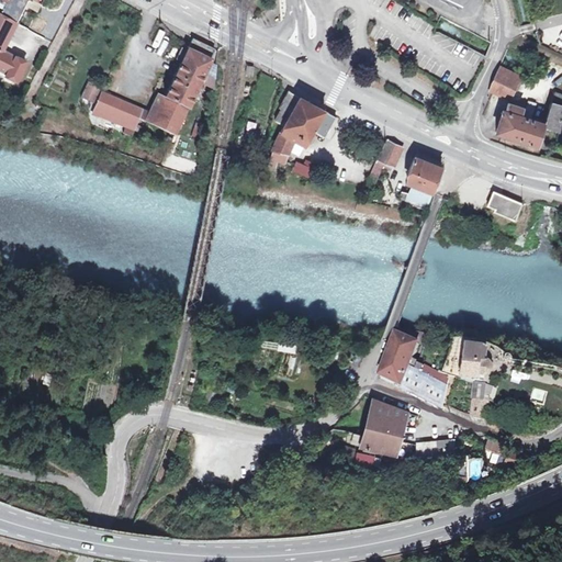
[(32,0),(35,1),(35,0),(7,0),(4,6),(2,10),(0,14),(3,17),(0,22),(0,33),(9,38),(25,7),(27,0),(32,0)]
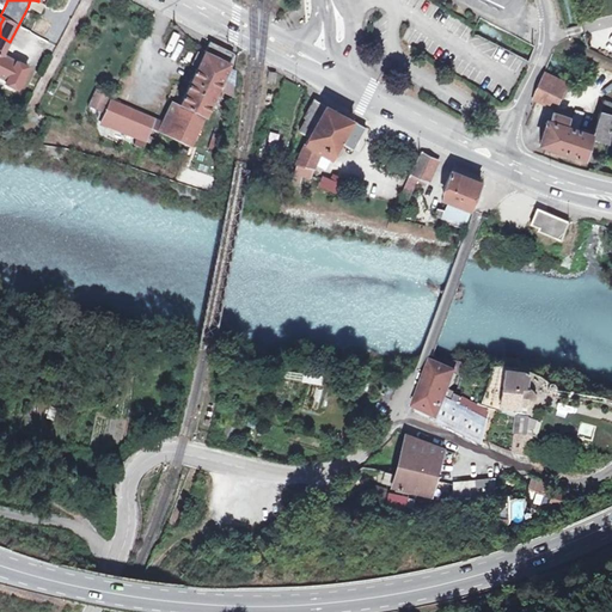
[(42,6),(43,4),(38,1),(35,0),(30,0),(28,7),(38,12),(42,6)]
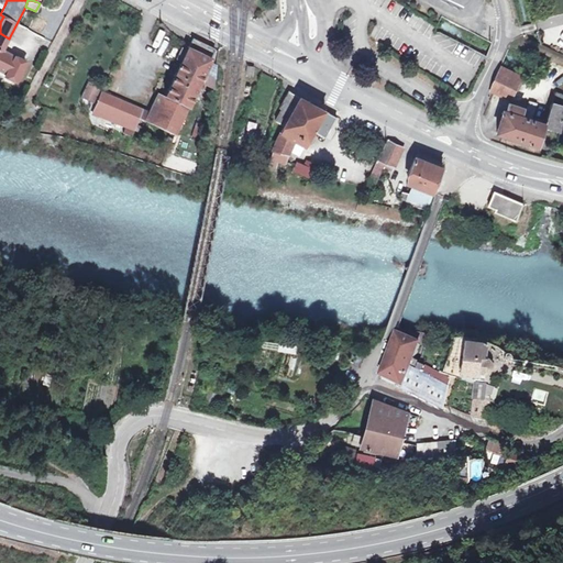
[(15,84),(25,64),(2,51),(0,51),(3,48),(9,39),(0,33),(0,70),(7,75),(4,78),(15,84)]
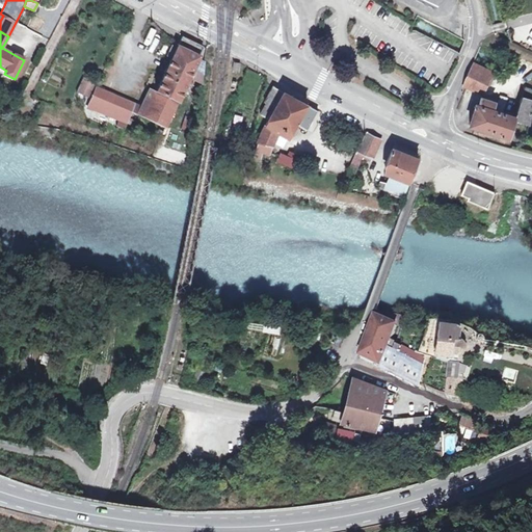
[(198,57),(203,47),(182,37),(177,48),(171,46),(166,56),(171,59),(166,71),(187,81),(188,79),(192,71),(198,57)]
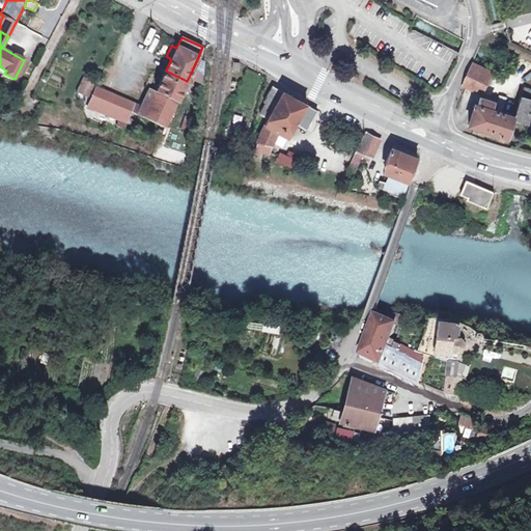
[(466,87),(474,91),(483,90),(486,85),(493,72),(473,62),(467,75),(463,86),(466,87)]
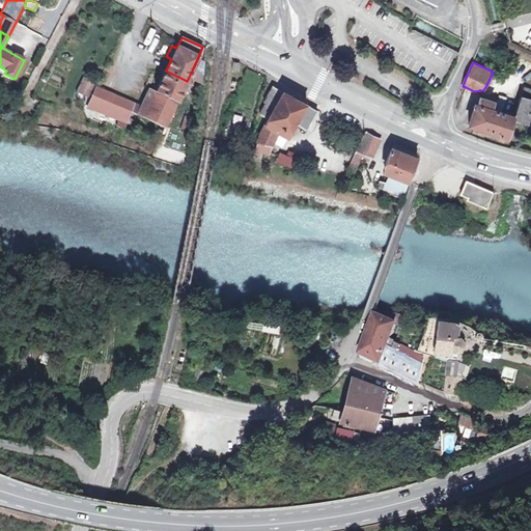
[(34,70),(27,65),(21,78),(28,82),(34,70)]
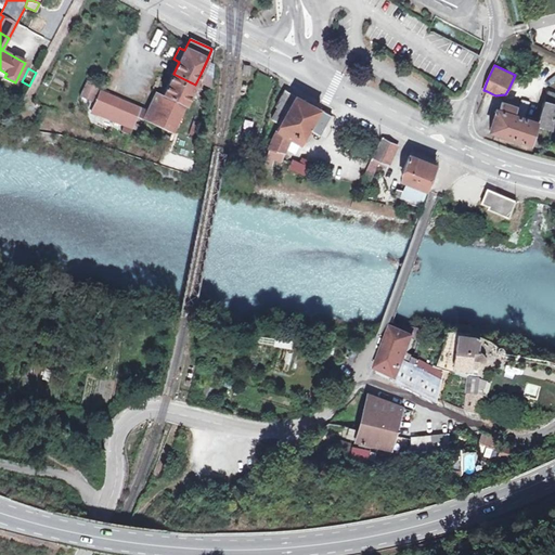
[(185,106),(192,91),(194,88),(195,85),(173,74),(163,97),(154,114),(146,111),(141,108),(138,117),(143,120),(168,132),(172,134),(176,126),(185,106)]
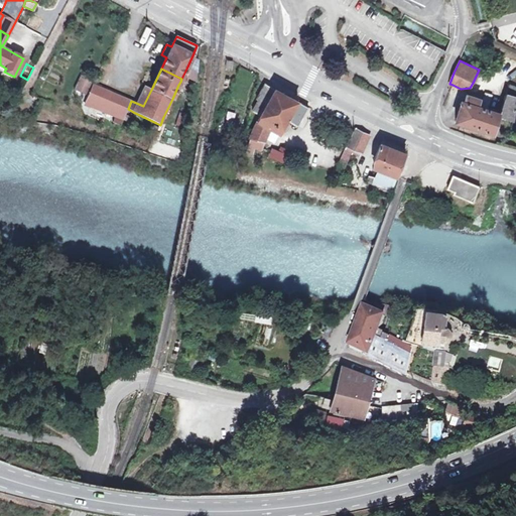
[(198,74),(186,69),(182,77),(184,78),(196,83),(198,74)]
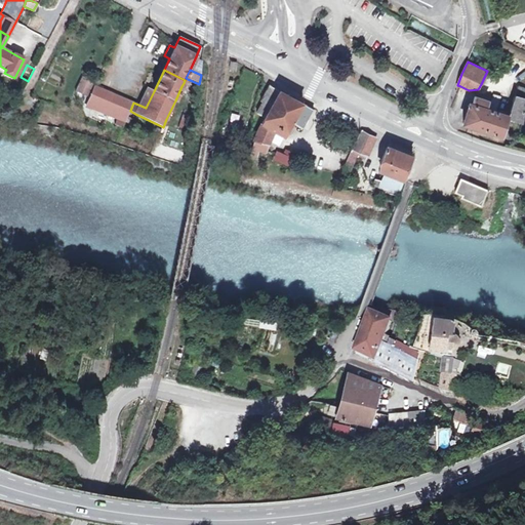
[(487,71),(481,84),(487,87),(494,75),(487,71)]
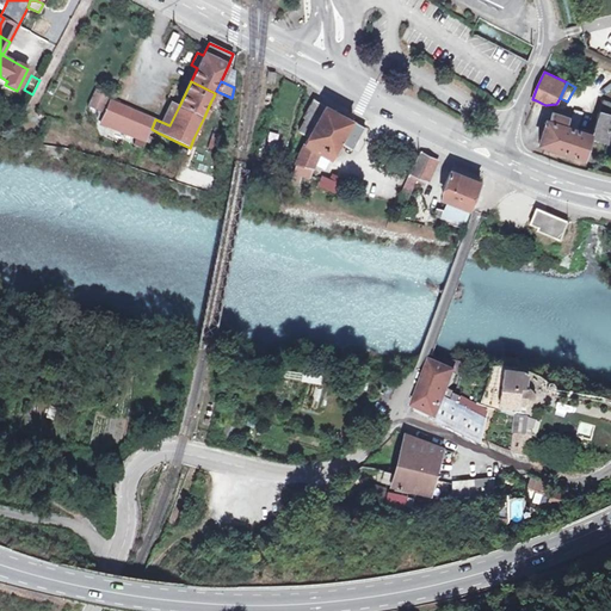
[(109,96),(97,90),(88,106),(102,112),(109,96)]
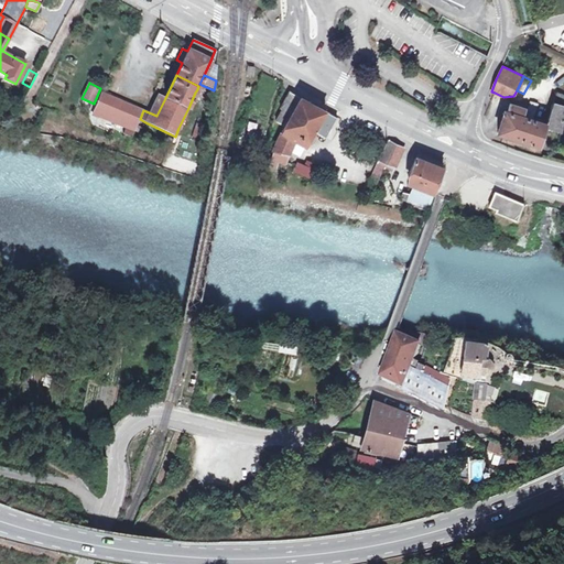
[(317,106),(316,105),(312,101),(310,102),(290,91),(281,108),(283,109),(275,120),(285,126),(282,132),(272,152),(271,161),(270,165),(277,167),(277,161),(285,163),(288,154),(290,151),(294,140),(305,147),(314,131),(325,138),(337,118),(317,106)]
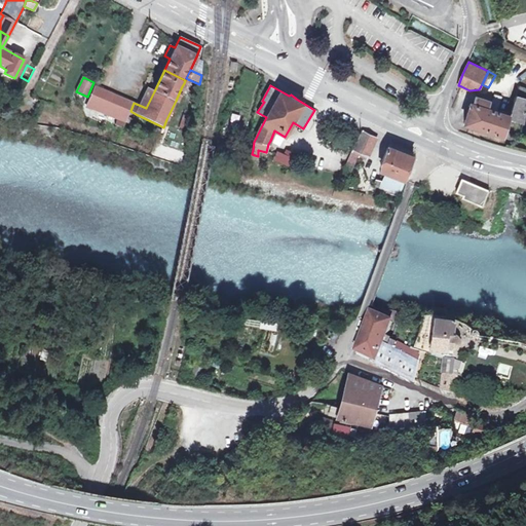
[(130,111),(134,103),(96,86),(87,106),(107,114),(109,111),(123,118),(122,121),(125,122),(126,118),(130,111)]
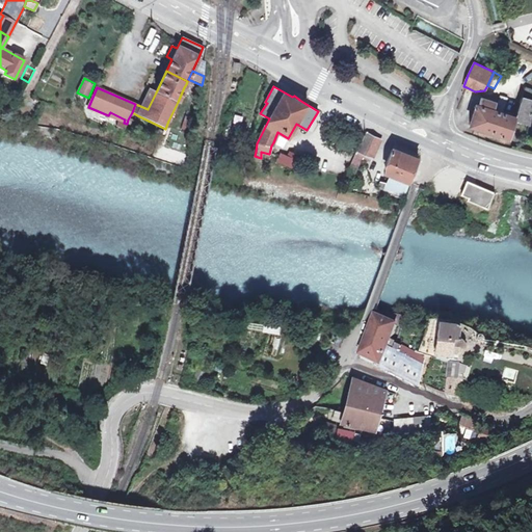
[(140,106),(148,109),(156,92),(149,88),(140,106)]
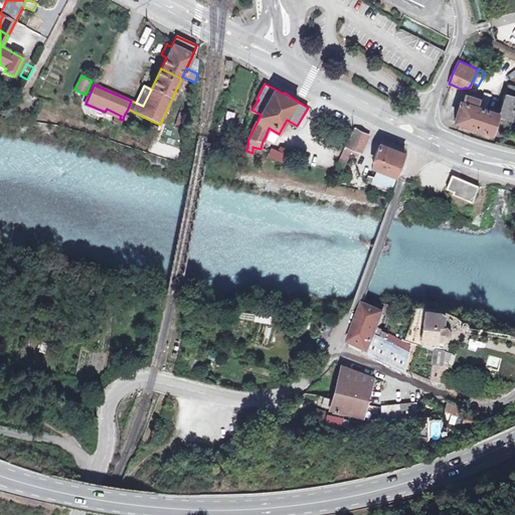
[(485,93),(480,107),(488,110),(492,95),(485,93)]
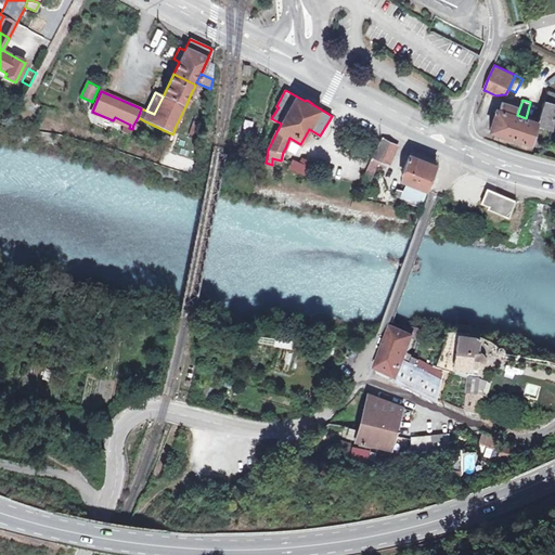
[(490,130),(519,140),(530,130),(532,125),(534,126),(536,123),(538,124),(554,107),(554,104),(545,101),(538,121),(526,118),(517,115),(513,114),(516,106),(502,102),(500,110),(497,108),(490,130)]
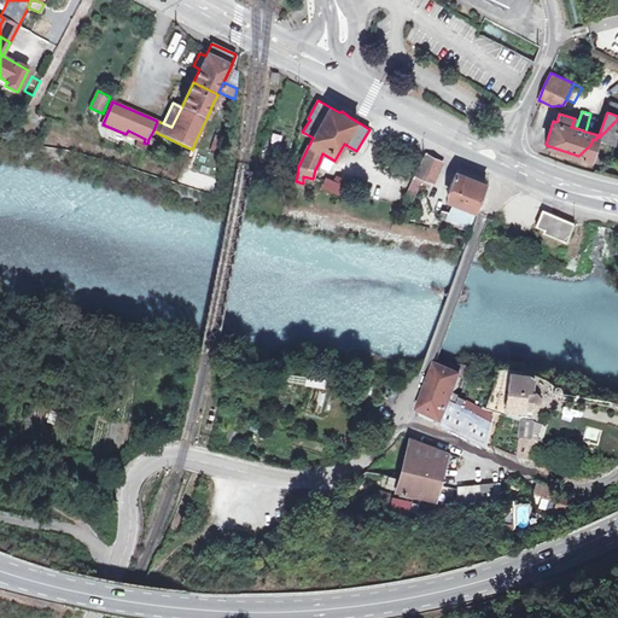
[(133,146),(134,141),(116,133),(115,140),(117,141),(133,146)]
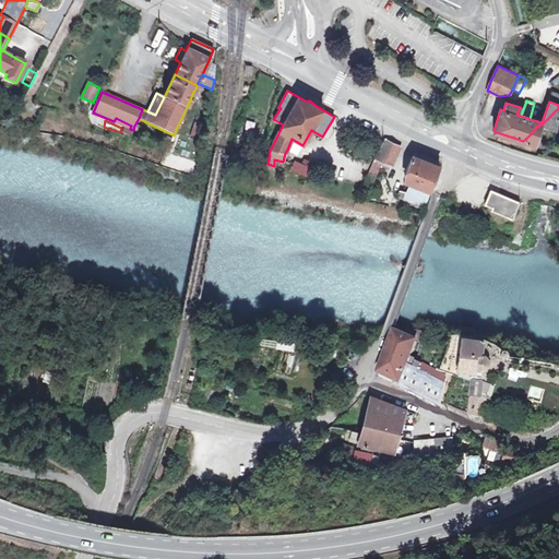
[(163,146),(167,149),(174,135),(169,133),(168,137),(167,137),(163,146)]
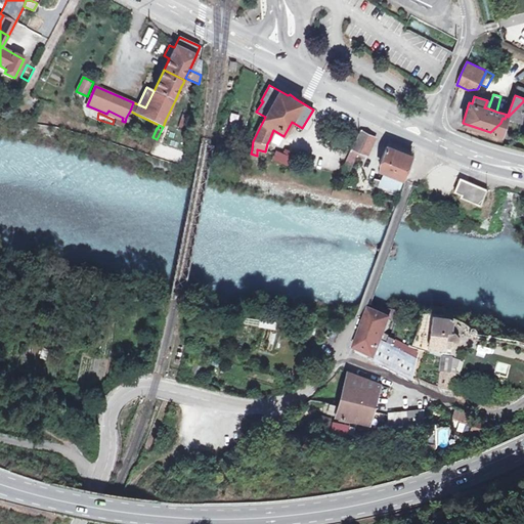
[(279,145),(284,136),(273,130),(269,140),(279,145)]
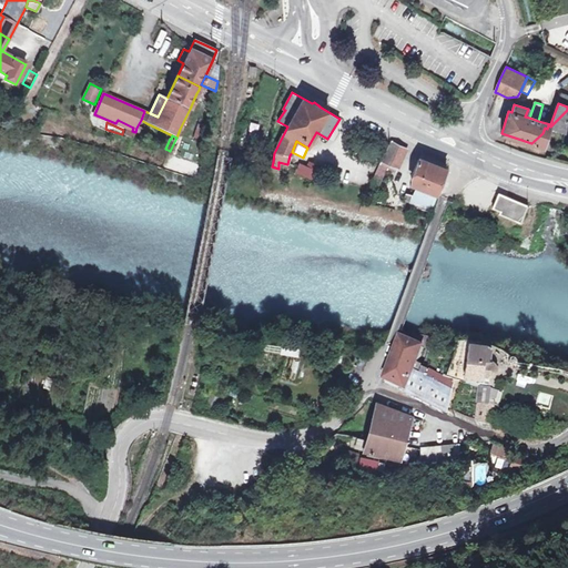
[(395,173),(406,149),(391,141),(368,188),(375,191),(385,169),(395,173)]
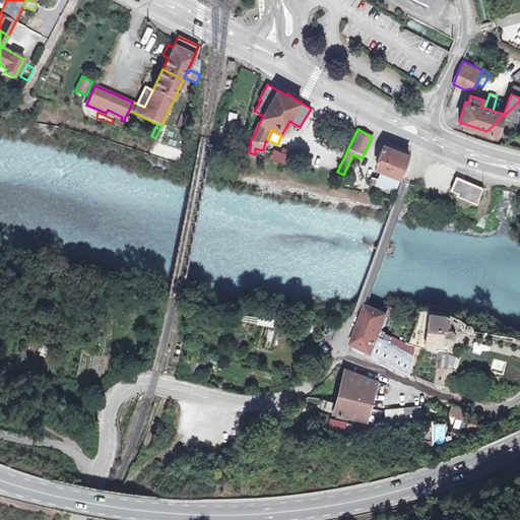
[(400,178),(409,155),(384,145),(378,161),(383,172),(378,183),(372,181),(372,185),(377,186),(377,188),(395,192),(400,178)]
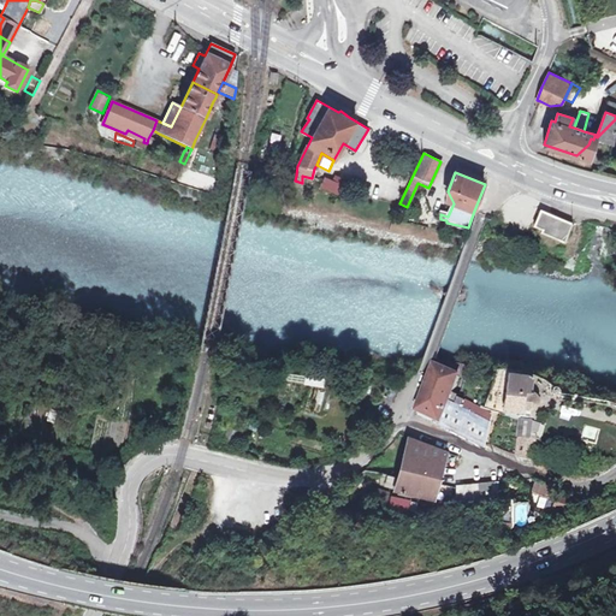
[(341,194),(347,181),(337,176),(335,182),(325,178),(323,187),(325,188),(331,189),(341,194)]
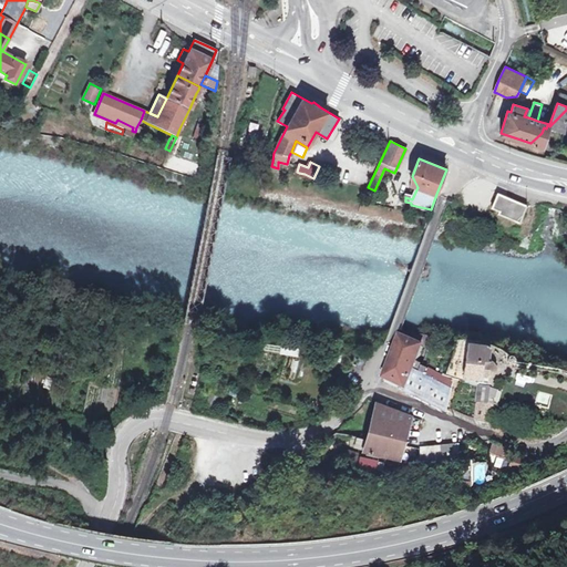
[(526,206),(498,195),(492,209),(519,220),(526,206)]
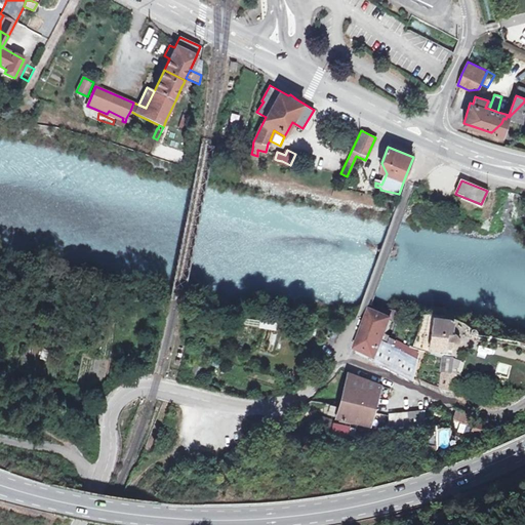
[(356,354),(414,376),(420,361),(390,347),(397,325),(398,320),(399,314),(373,307),(356,354)]
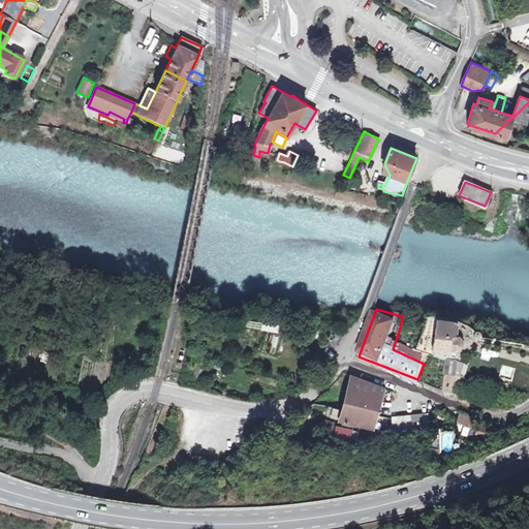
[(464,320),(438,316),(431,346),(456,350),(457,345),(463,345),(468,342),(471,337),(463,325),(464,320)]
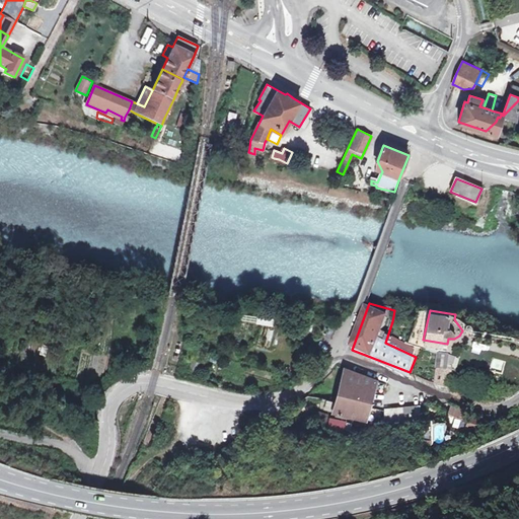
[(418,372),(455,385),(461,363),(453,361),(455,352),(441,350),(439,358),(424,356),(418,372)]
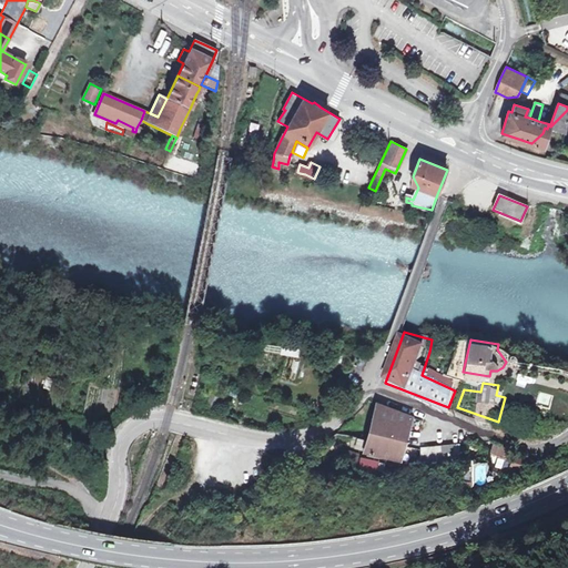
[(362,452),(399,458),(407,416),(373,403),(362,452)]
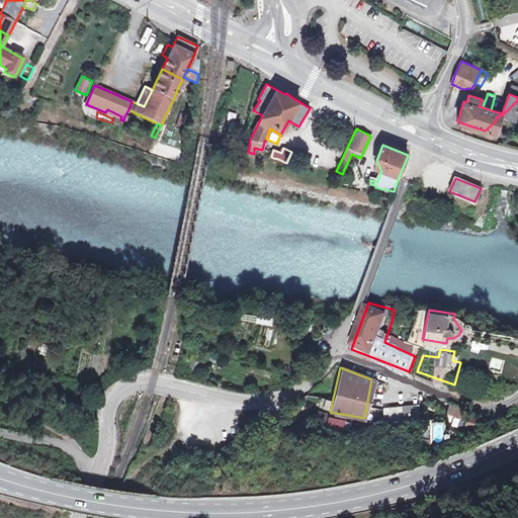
[(383,419),(419,417),(419,405),(382,408),(383,419)]
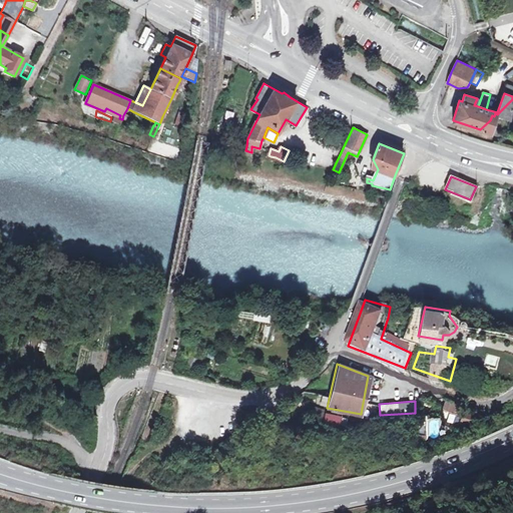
[(440,408),(440,403),(423,404),(426,436),(426,442),(442,442),(441,421),(458,425),(460,413),(440,408)]
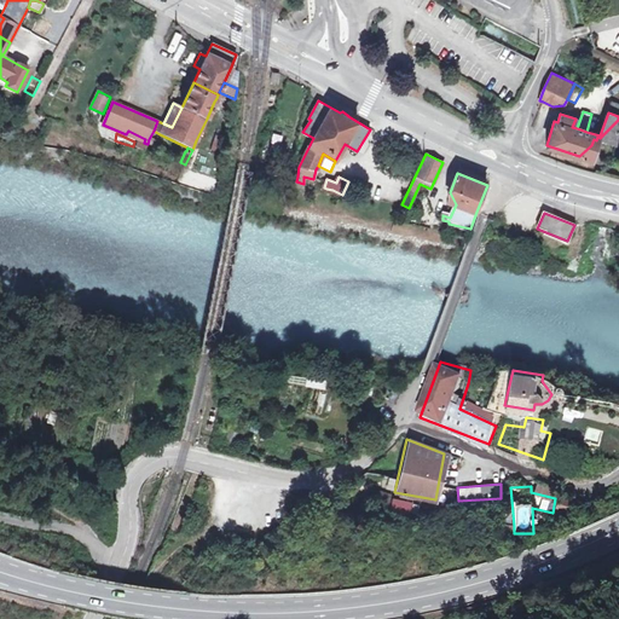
[(388,515),(418,520),(418,505),(392,502),(388,515)]
